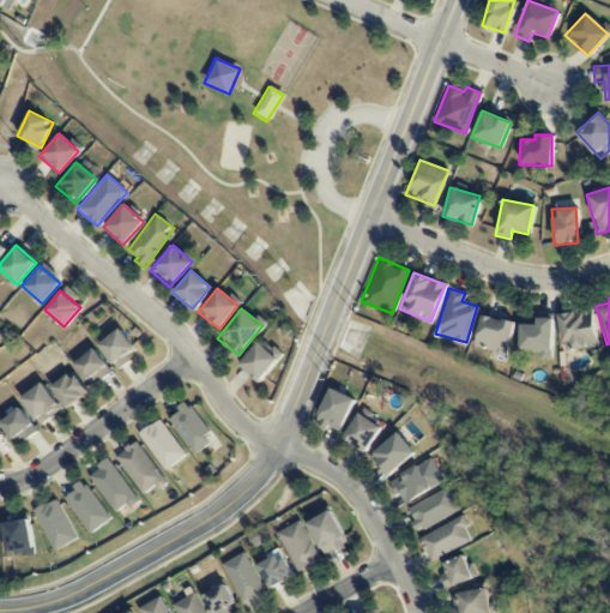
[(597,346),(591,308),(556,314),(563,352),(597,346)]
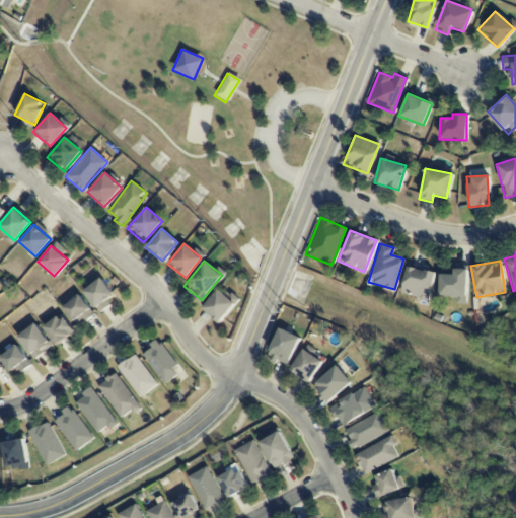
[(435,273),(407,266),(399,293),(428,300),(435,273)]
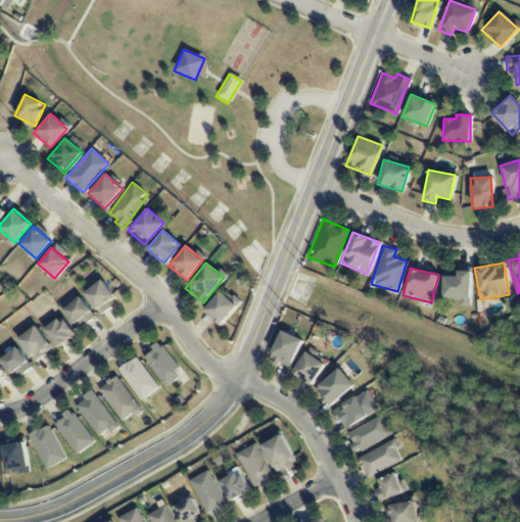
[(470,271),(457,271),(457,276),(442,276),(441,298),(470,298),(470,271)]
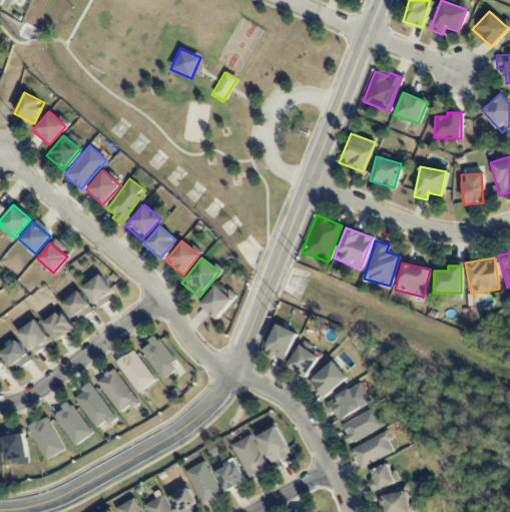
[(81,288),(95,307),(114,294),(99,274),(81,288)]
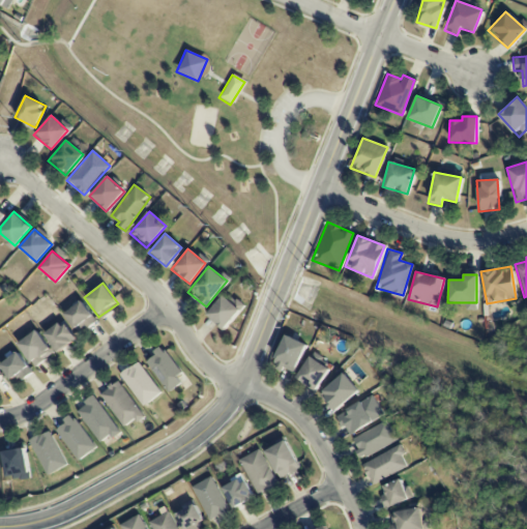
[(223,330),(239,310),(222,294),(205,316),(223,330)]
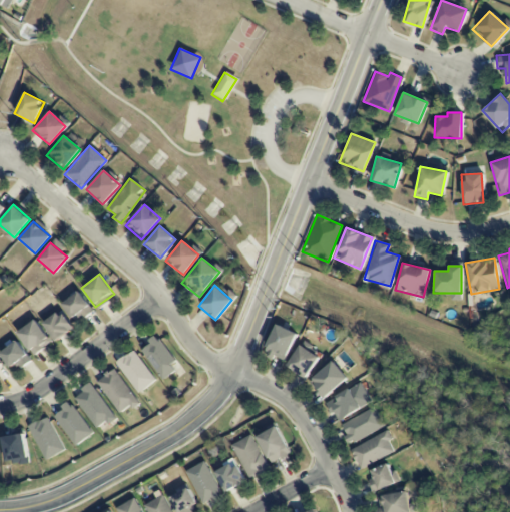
[(74,322),(91,310),(78,291),(60,303),(74,322)]
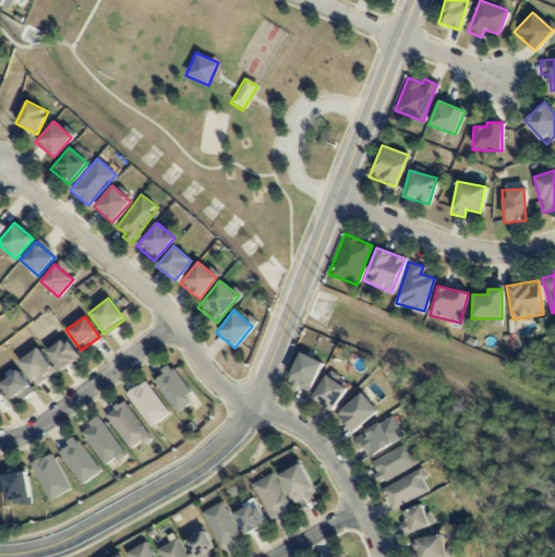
[(80,356),(64,337),(45,351),(60,371),(80,356)]
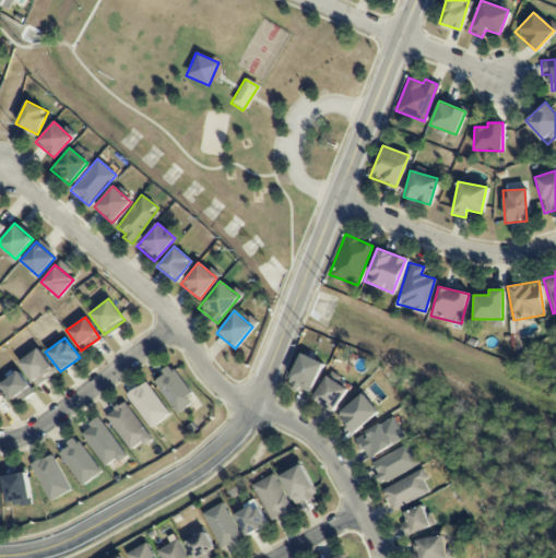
[(34,387),(55,375),(39,347),(18,360),(34,387)]
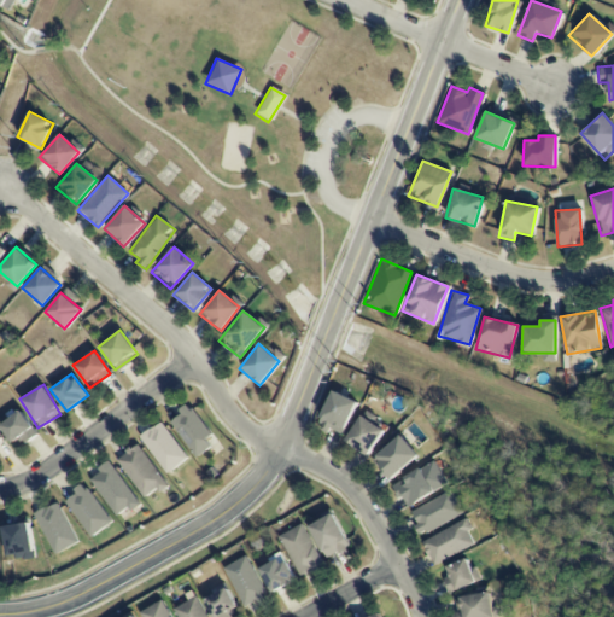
[(356,401),(332,390),(317,425),(341,436),(356,401)]
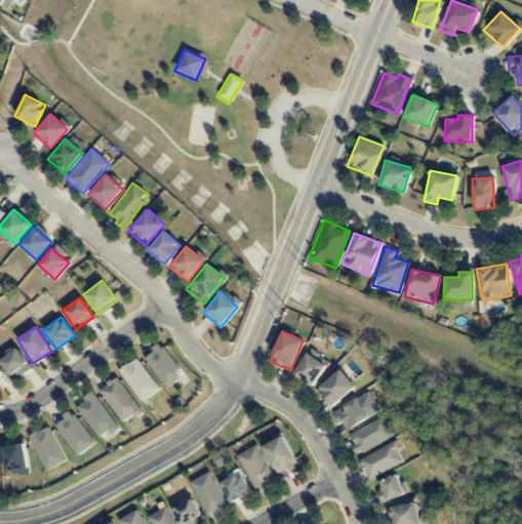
[(178,379),(174,373),(177,371),(162,345),(144,355),(164,389),(178,379)]
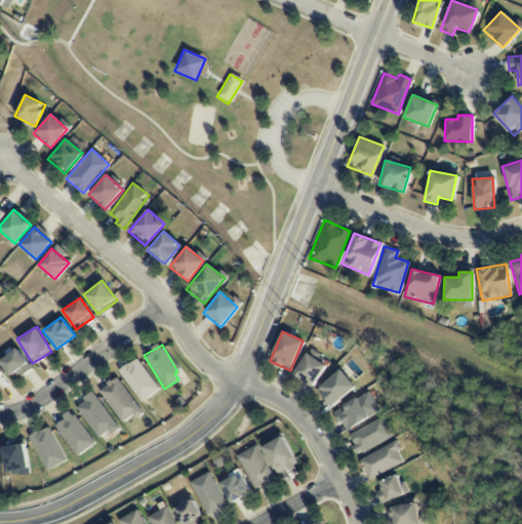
[(30,368),(17,348),(0,359),(0,362),(10,379),(30,368)]
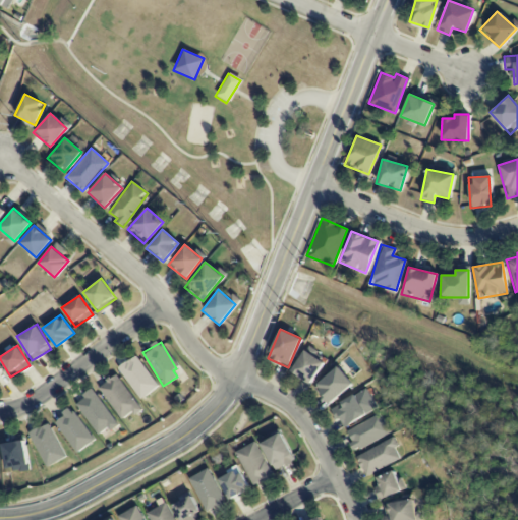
[(323,361),(303,350),(290,372),(309,384),(323,361)]
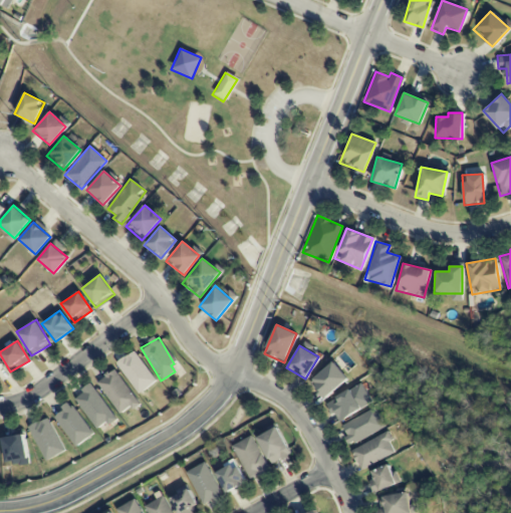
[(135,394),(154,383),(136,350),(116,360),(135,394)]
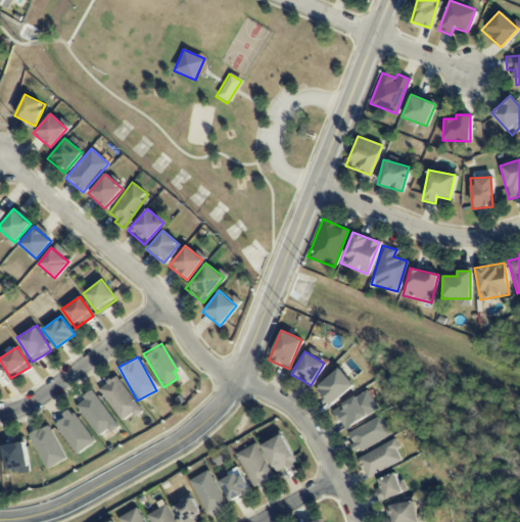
[(314,389),(328,407),(352,385),(338,368),(314,389)]
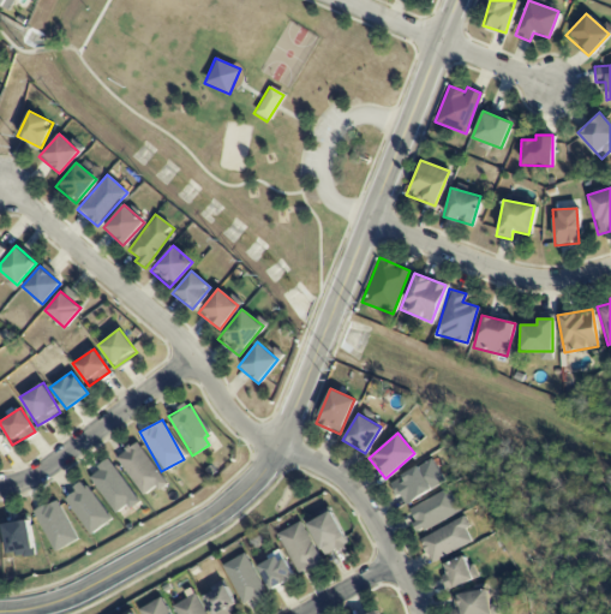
[(114,457),(144,496),(165,481),(136,441),(114,457)]
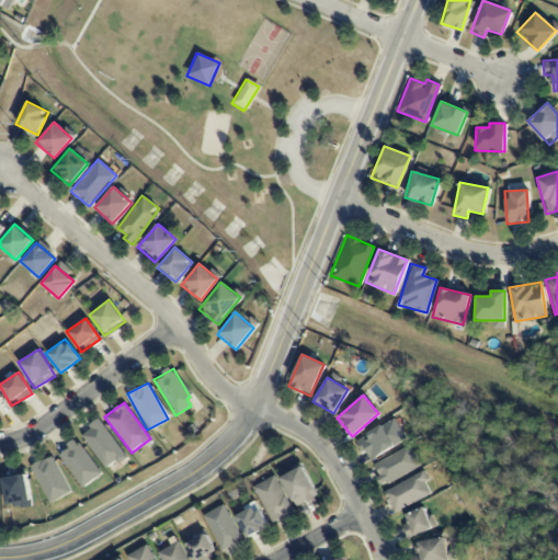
[(126,457),(98,419),(79,433),(105,468),(115,460),(117,464),(126,457)]
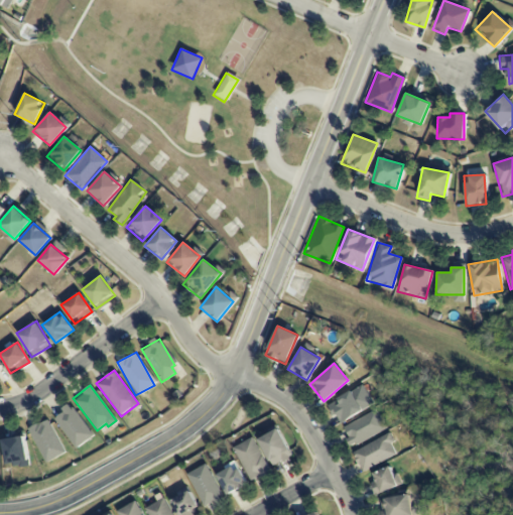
[(337,423),(372,404),(361,385),(326,403),(337,423)]
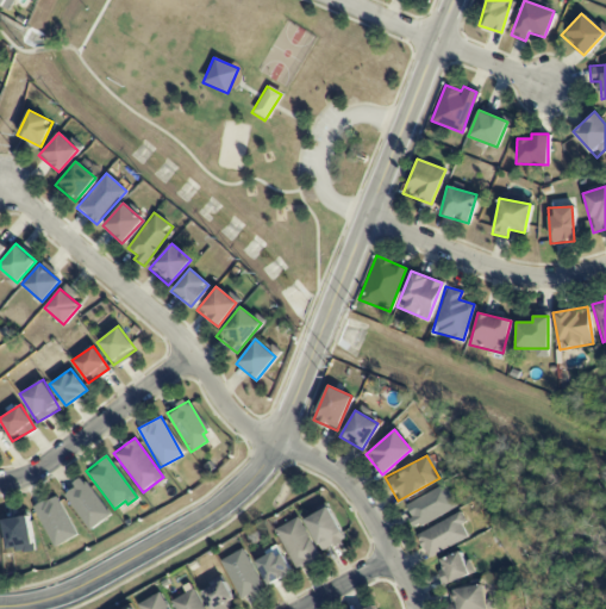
[(88,530),(110,515),(81,478),(61,493),(88,530)]
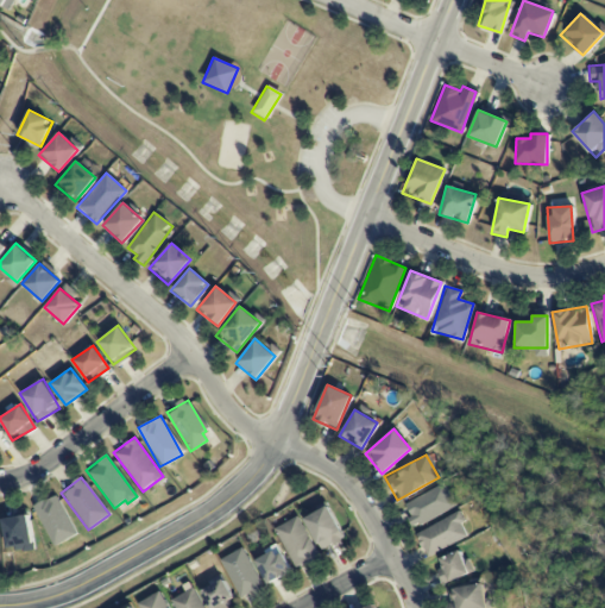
[(413,527),(453,506),(441,483),(401,505),(413,527)]
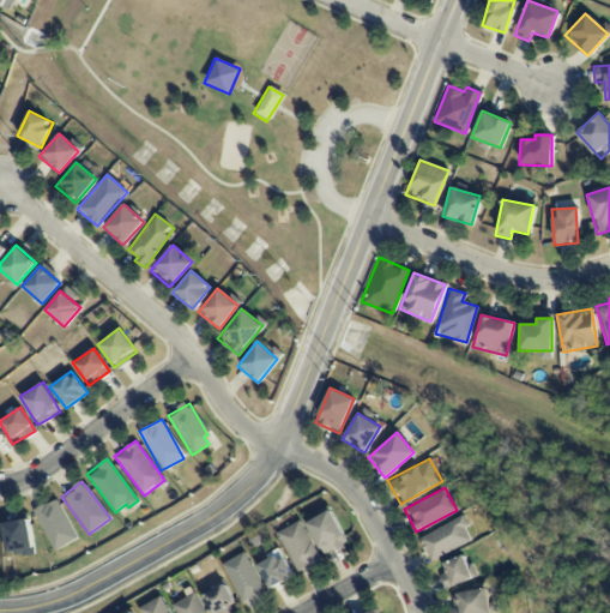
[(32,510),(52,551),(76,539),(56,498),(32,510)]
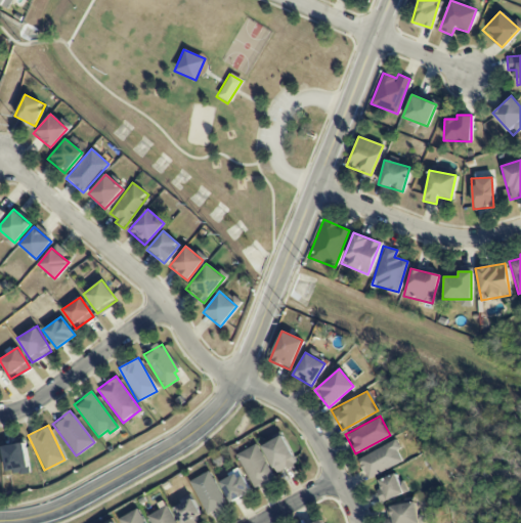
[(280,435),(261,445),(275,474),(295,464),(280,435)]
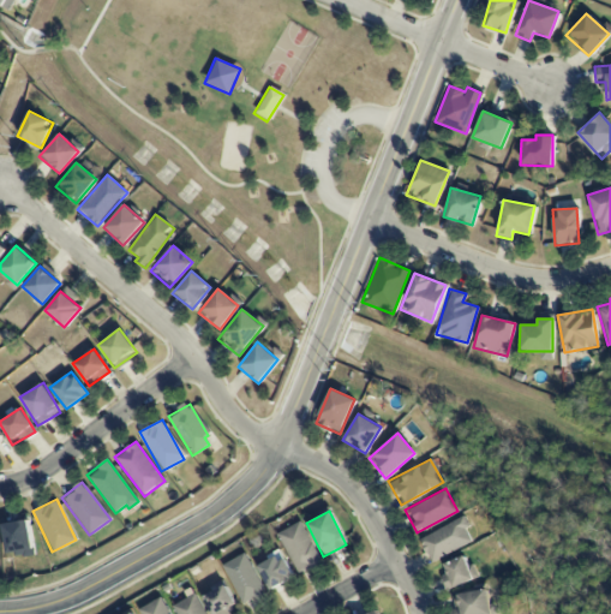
[(467,526),(462,517),(417,537),(427,561),(469,542),(463,529),(467,526)]
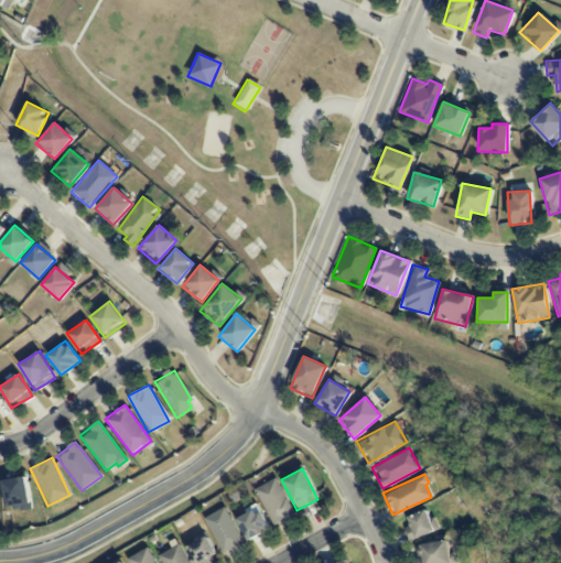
[(6,508),(19,506),(20,510),(31,509),(25,476),(1,480),(6,508)]
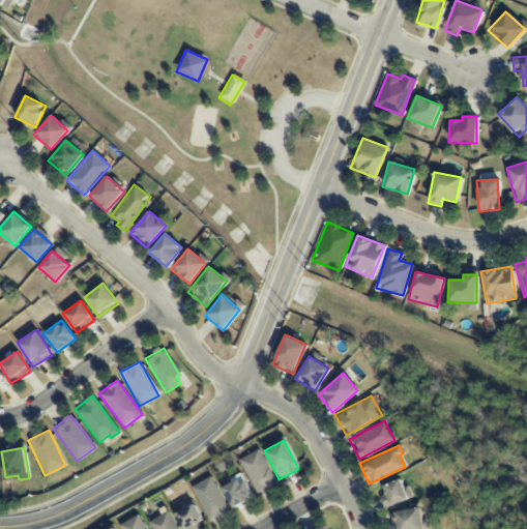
[(255,493),(274,485),(260,448),(239,458),(255,493)]
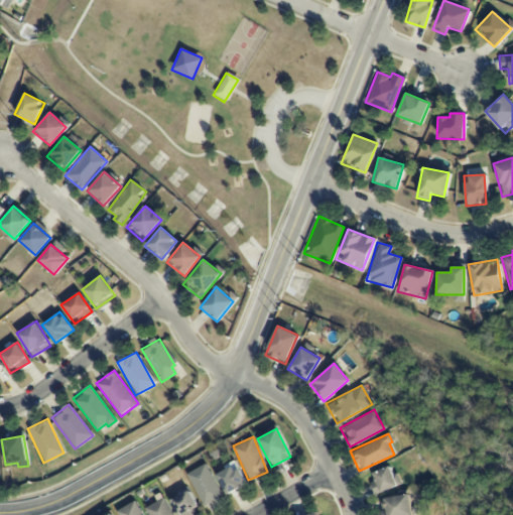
[(245,485),(234,460),(222,466),(224,471),(216,474),(225,494),(245,485)]
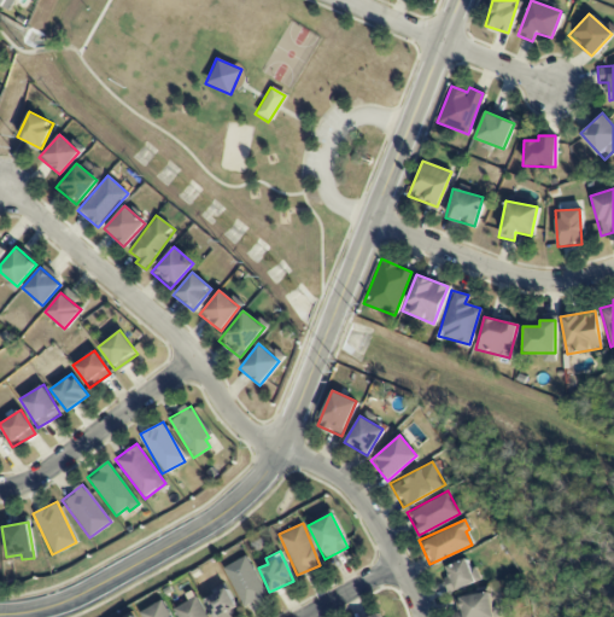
[(223,566),(241,607),(265,597),(246,556),(223,566)]
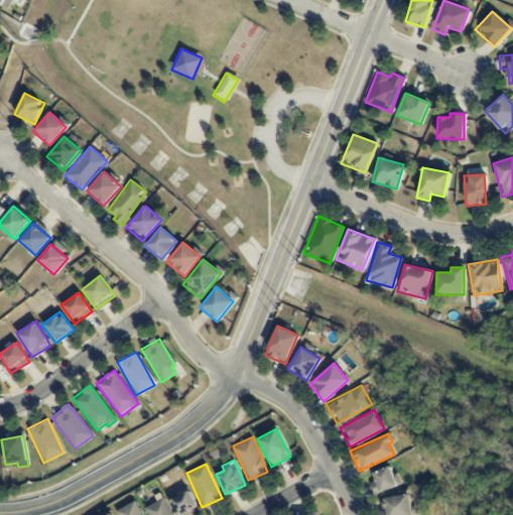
[(368,474),(376,494),(396,486),(388,466),(368,474)]
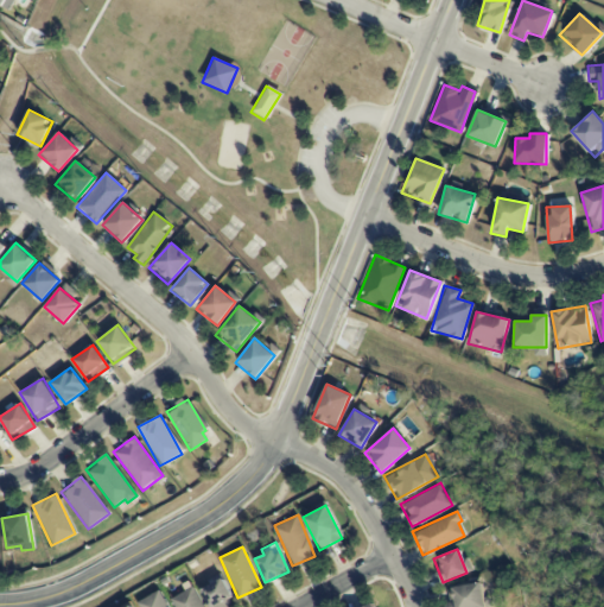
[(228,606),(229,606),(224,601),(233,596),(221,577),(199,590),(209,606),(228,606)]
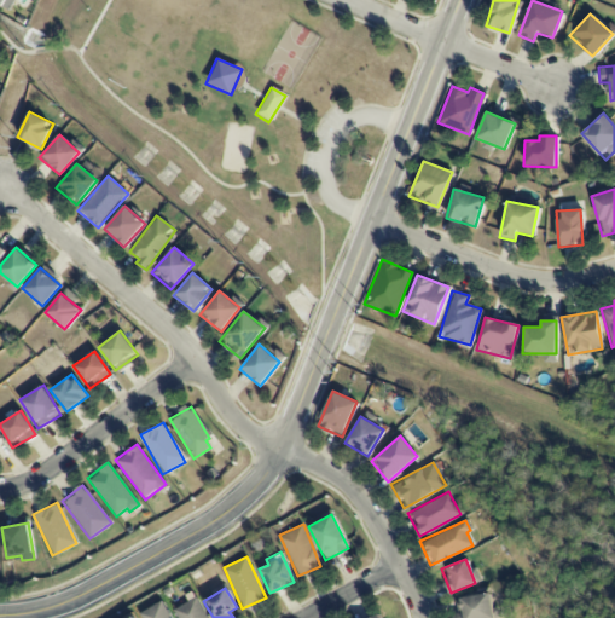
[(453,617),(492,617),(489,594),(452,598),(453,617)]
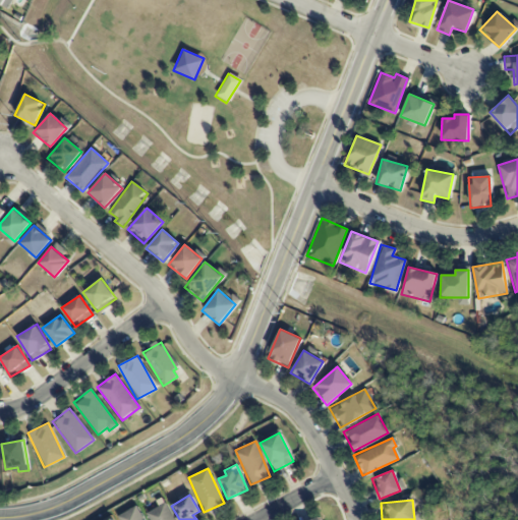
[(172,519),(166,503),(146,511),(149,519),(172,519)]
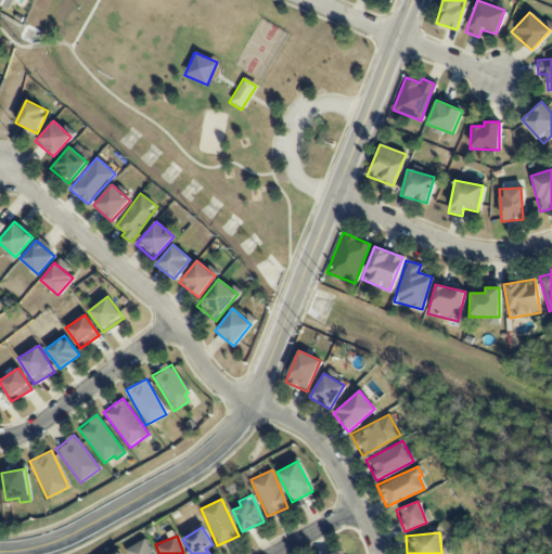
[(126,546),(128,553),(153,553),(146,538),(126,546)]
